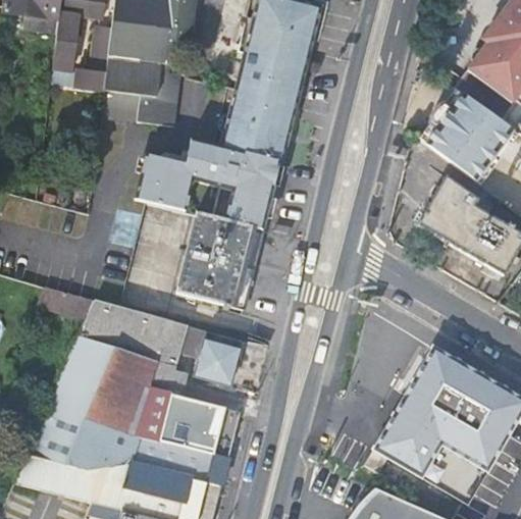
[(5,0),(3,10),(28,13),(25,28),(57,34),(58,17),(60,0),(5,0)]
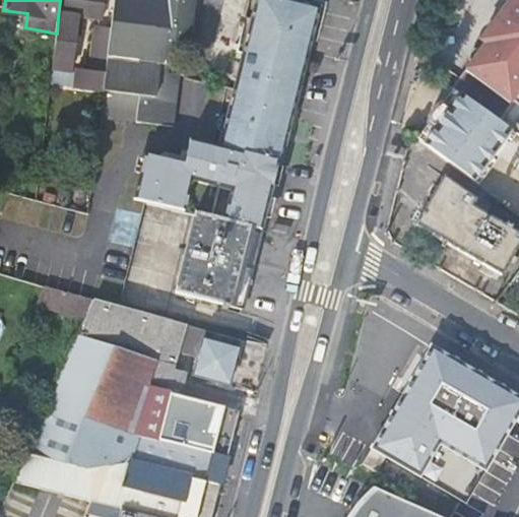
[(60,0),(58,17),(57,34),(53,63),(71,65),(77,13),(102,16),(104,0),(60,0)]
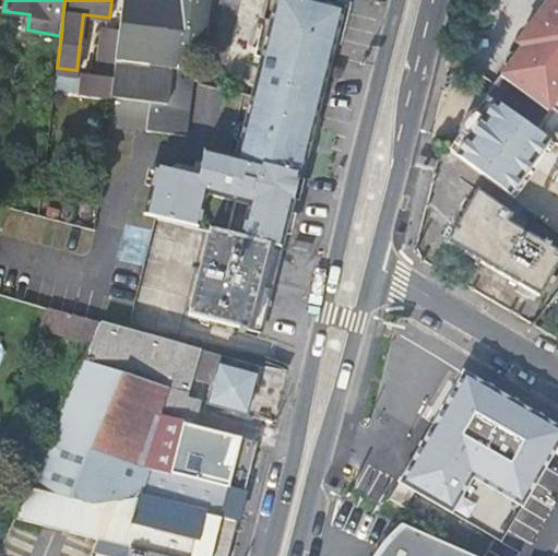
[(123,0),(120,27),(115,67),(180,77),(185,54),(203,55),(210,0),(123,0)]
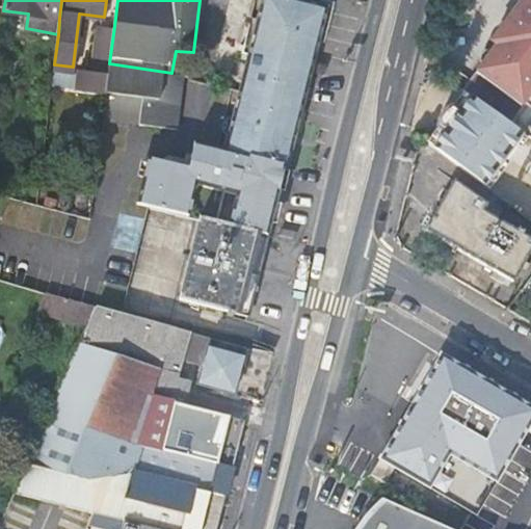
[(263,0),(242,89),(228,148),(244,152),(288,162),(325,7),(295,0),(263,0)]
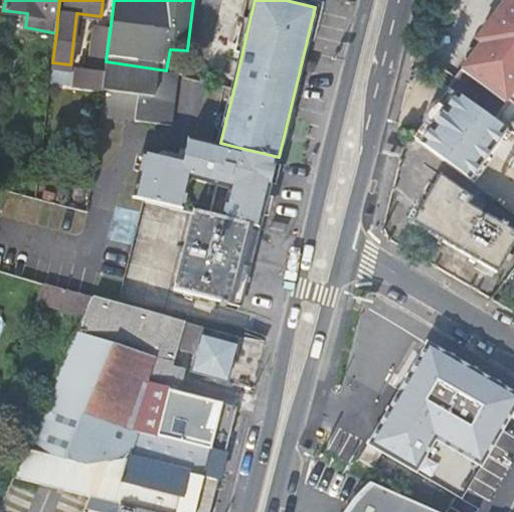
[(468,57),(451,83),(459,89),(481,105),(495,114),(509,95),(513,87),(513,0),(507,0),(485,32),(477,43),(476,43),(475,43),(474,43),(473,43),(472,44),(471,44),(470,45),(469,45),(469,46),(468,46),(468,47),(467,48),(467,49),(467,50),(466,51),(466,52),(466,53),(466,54),(466,55),(466,56),(467,56),(467,57),(468,57)]
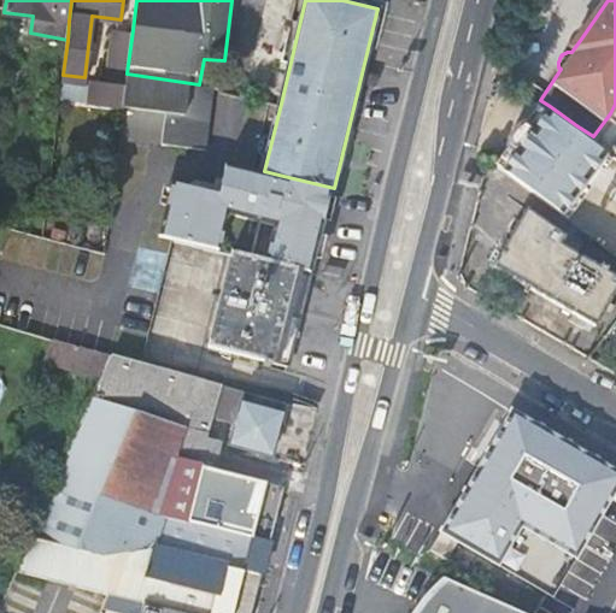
[(581,39),(608,0),(599,0),(575,34),(581,39)]
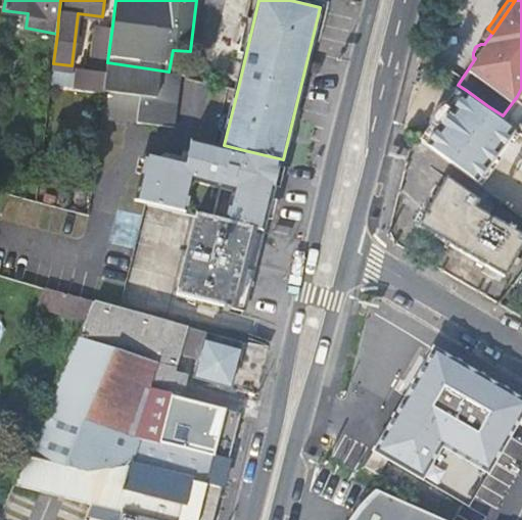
[(107,62),(112,26),(98,24),(92,72),(78,69),(78,72),(53,68),(51,83),(76,86),(75,94),(103,98),(104,90),(107,62)]
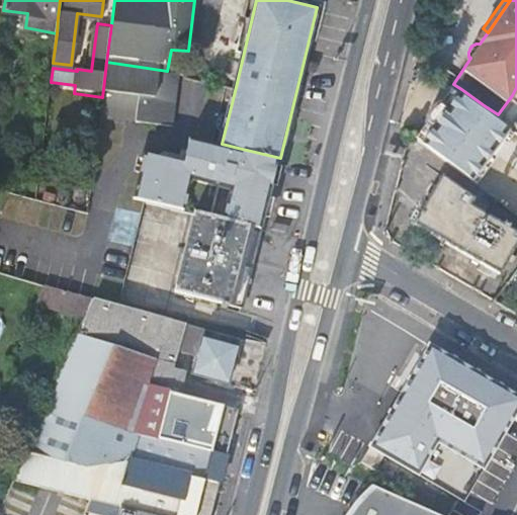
[(179,98),(182,73),(167,71),(106,62),(103,89),(142,93),(138,122),(173,124),(176,98),(179,98)]
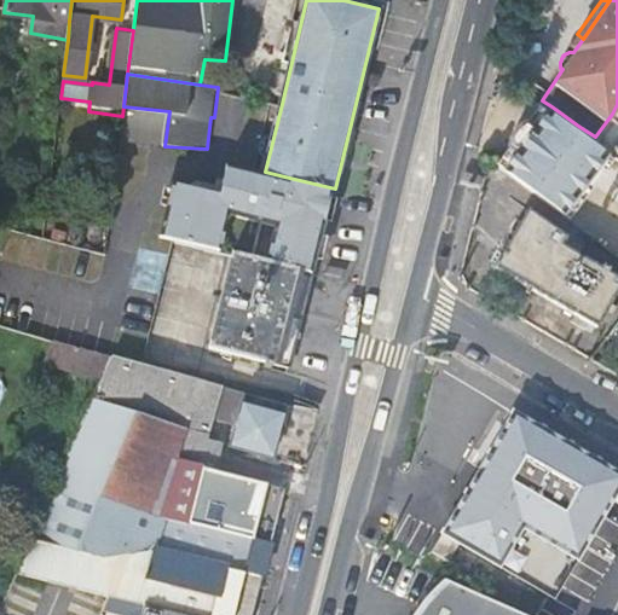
[(542,100),(529,120),(538,126),(552,106),(542,100)]
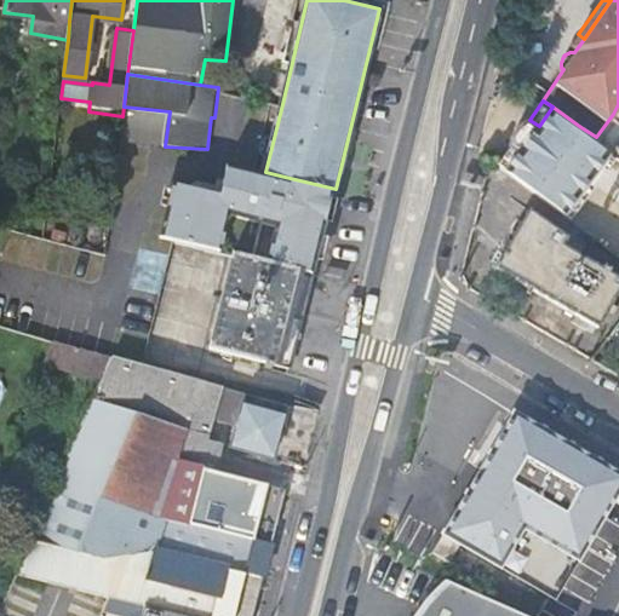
[(170,111),(124,107),(122,116),(119,144),(136,145),(165,147),(170,111)]
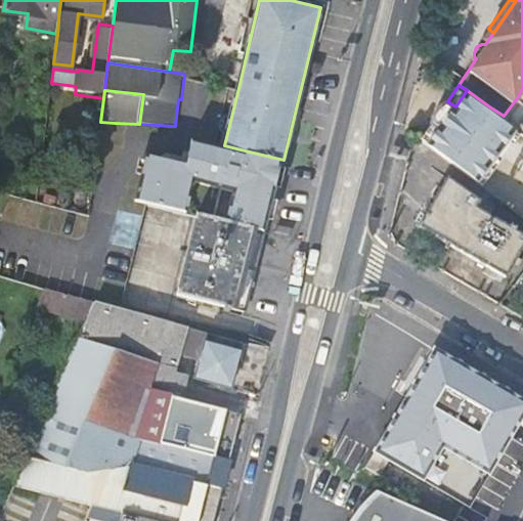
[(489,106),(467,90),(455,106),(447,101),(441,105),(435,115),(433,122),(440,127),(429,142),(479,179),(516,129),(488,109),(489,106)]
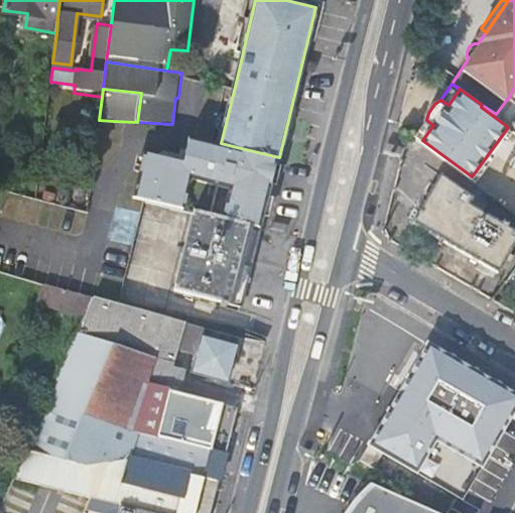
[(415,135),(422,140),(433,125),(426,120),(415,135)]
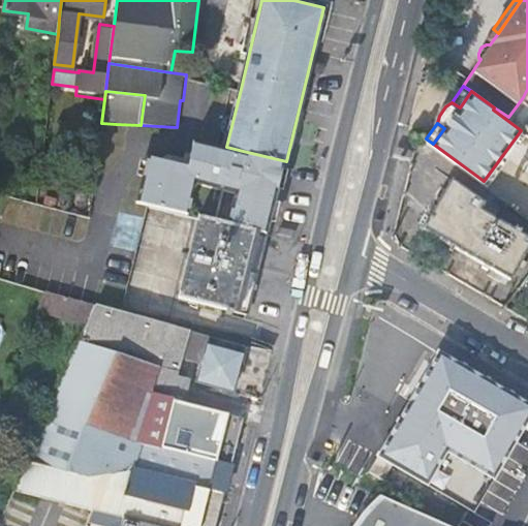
[(233,191),(243,151),(226,147),(203,142),(202,149),(194,147),(190,165),(164,159),(163,159),(163,158),(162,158),(161,158),(161,159),(160,159),(159,159),(158,159),(158,160),(157,160),(156,160),(156,161),(155,161),(155,162),(154,162),(154,163),(154,164),(153,164),(153,165),(153,166),(153,167),(145,203),(148,203),(185,212),(192,181),(233,191)]
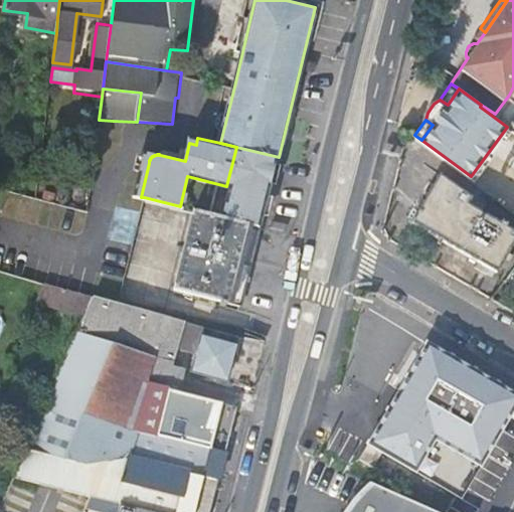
[(226,186),(219,216),(262,226),(279,157),(236,147),(226,186)]
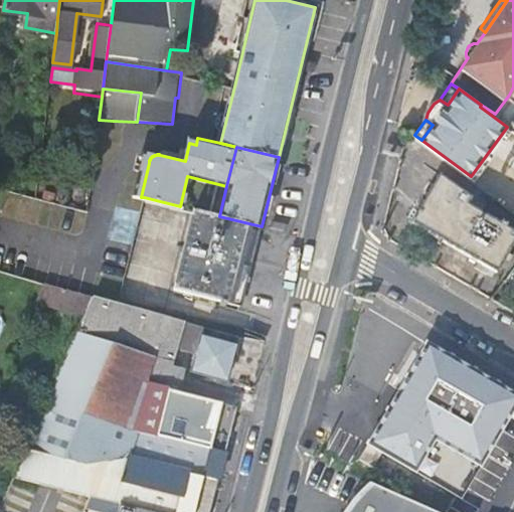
[(474,196),(441,170),(411,221),(499,271),(513,244),(513,226),(470,202),(474,196)]
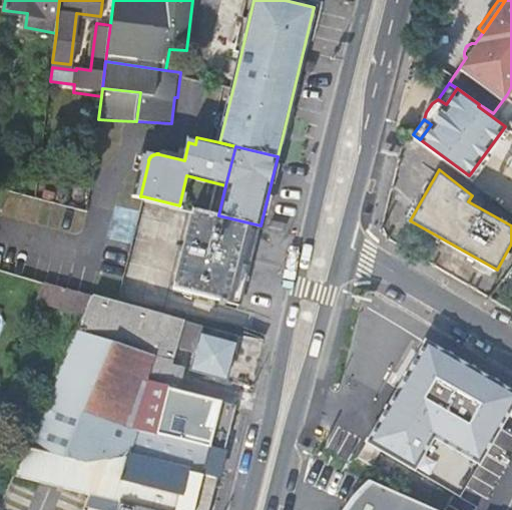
[(218,215),(192,208),(173,286),(241,303),(261,225),(218,215)]
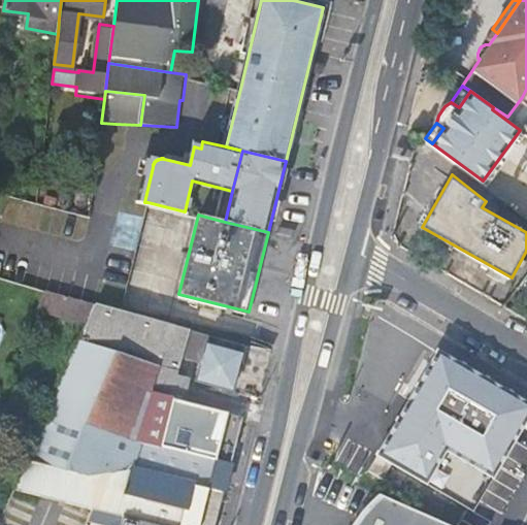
[(36,308),(87,324),(96,300),(45,287),(36,308)]
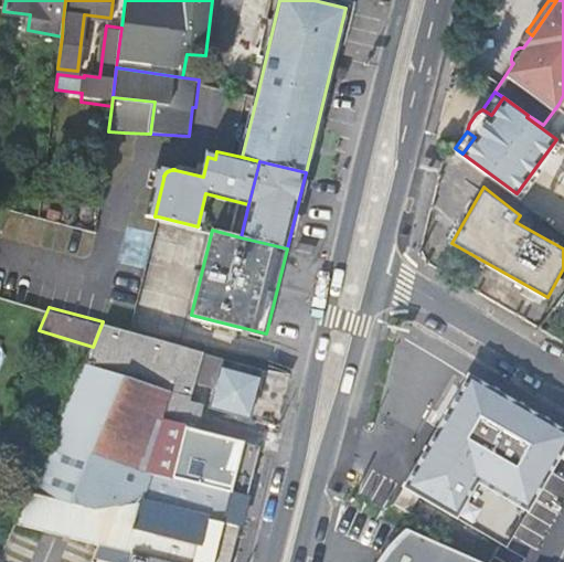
[(189,404),(203,349),(130,329),(103,321),(93,347),(85,363),(163,390),(161,396),(189,404)]
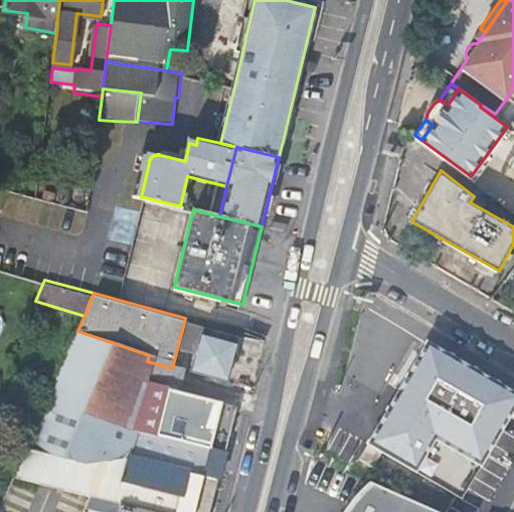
[(201,335),(204,323),(185,318),(172,368),(227,380),(236,343),(201,335)]
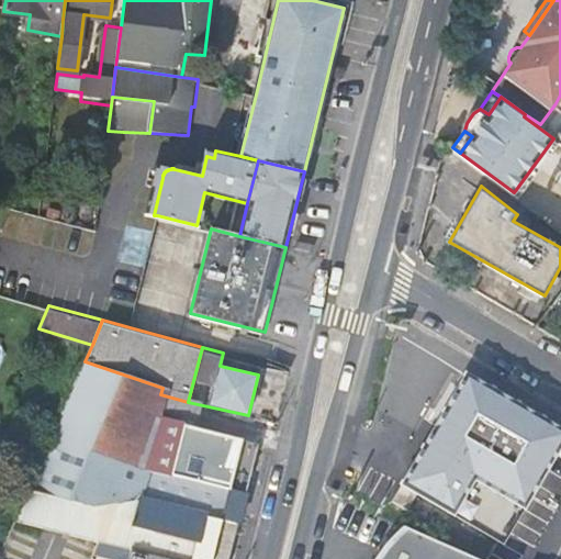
[(154,418),(160,394),(163,388),(85,361),(52,436),(119,458),(132,413),(154,418)]
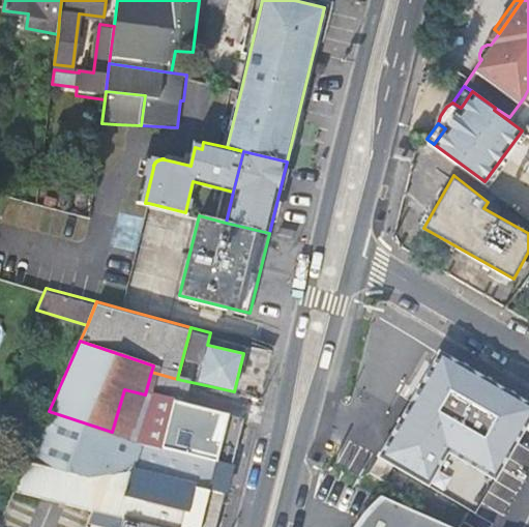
[(528,400),(441,350),(381,452),(434,484),(424,497),(447,506),(453,495),(477,508),(528,419),(528,400)]
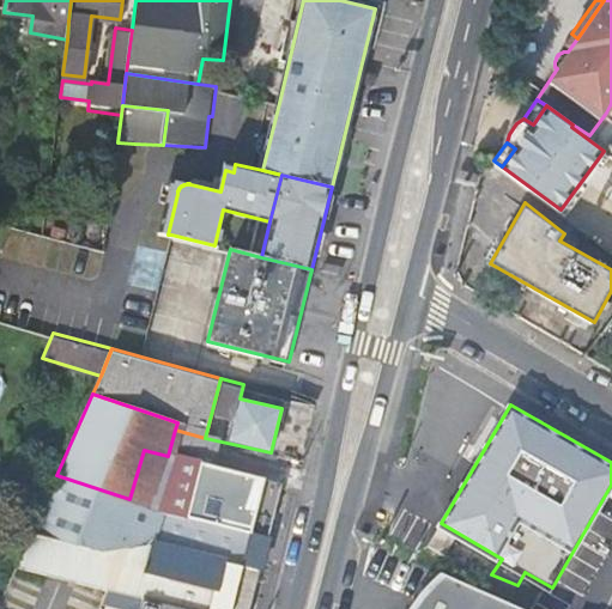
[(280,482),(288,456),(271,452),(205,438),(175,430),(168,456),(280,482)]
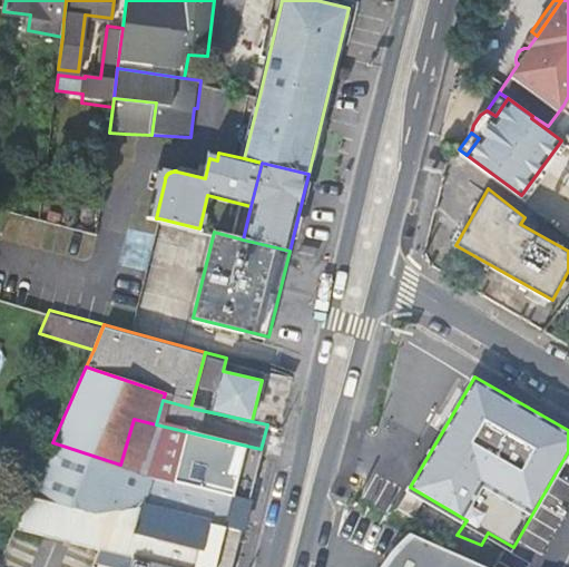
[(120,465),(144,472),(156,424),(134,419),(120,465)]
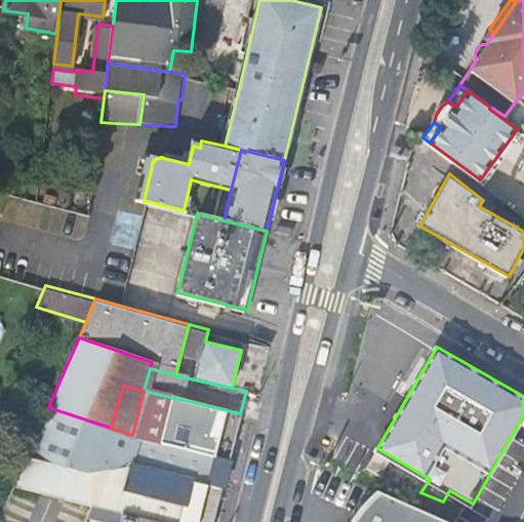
[(230,458),(240,413),(144,391),(132,435),(230,458)]
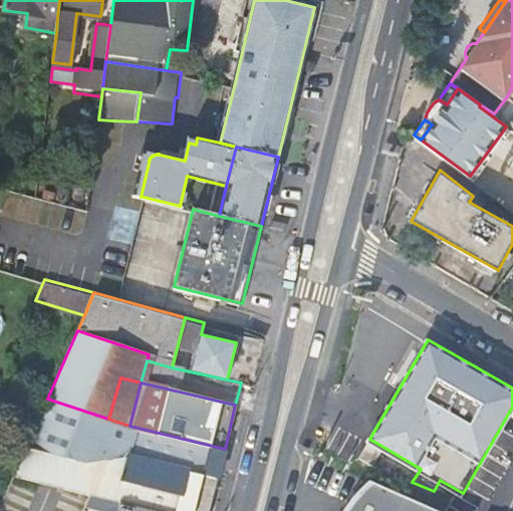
[(218,477),(225,449),(130,426),(108,419),(47,399),(27,446),(78,460),(131,456),(218,477)]
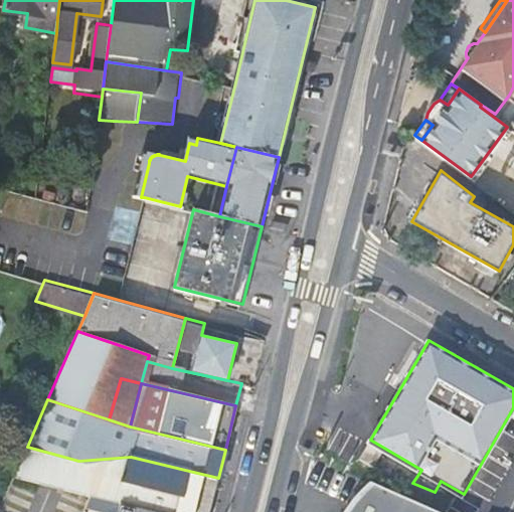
[(384,450),(369,441),(361,456),(376,464),(384,450)]
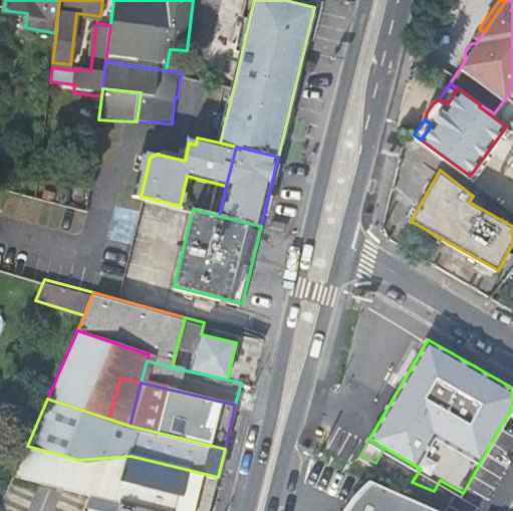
[(209,510),(218,477),(131,456),(78,460),(27,446),(14,476),(90,494),(159,510),(209,510)]
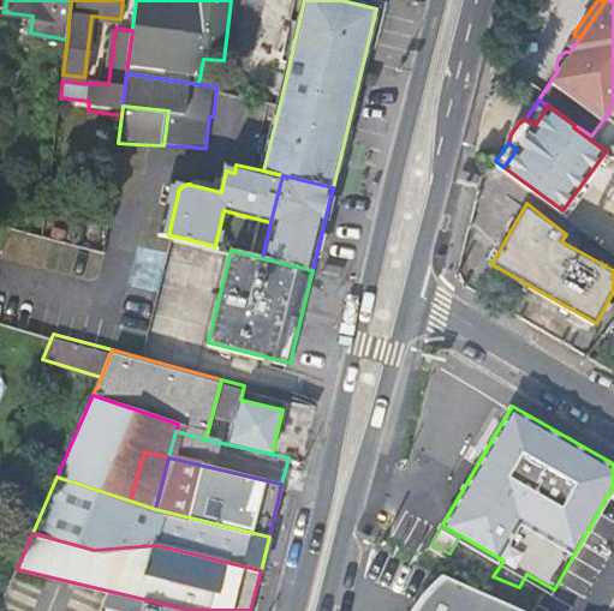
[(532,610),(445,573),(442,574),(441,575),(440,576),(439,577),(437,579),(436,580),(435,580),(435,581),(433,582),(433,583),(431,585),(430,586),(429,587),(428,588),(427,589),(425,591),(424,592),(424,593),(423,594),(422,595),(421,597),(421,598),(418,599),(418,600),(417,601),(416,603),(416,604),(415,605),(413,606),(413,607),(412,610),(411,610),(410,610),(532,610)]
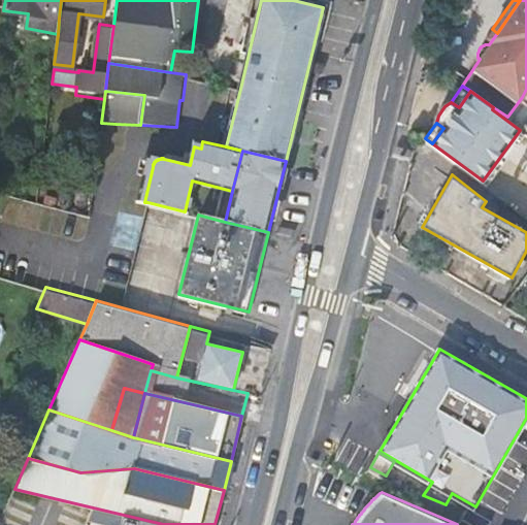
[(163,524),(93,507),(88,520),(106,524),(163,524)]
